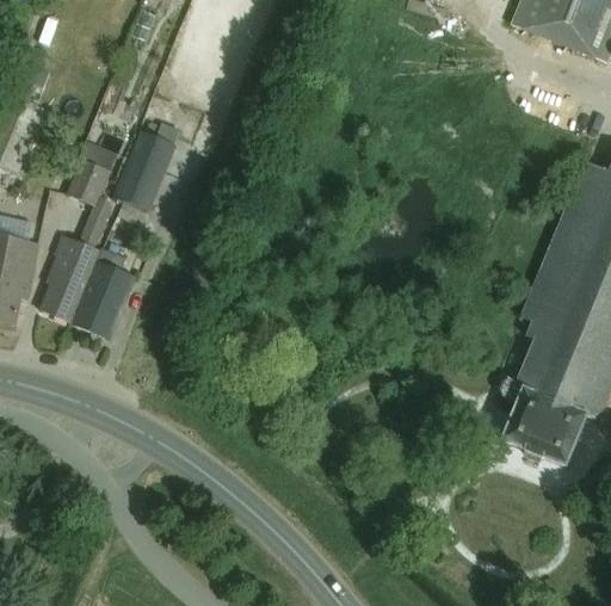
[(610,53),(610,0),(520,0),(511,24),(608,62),(610,53)]
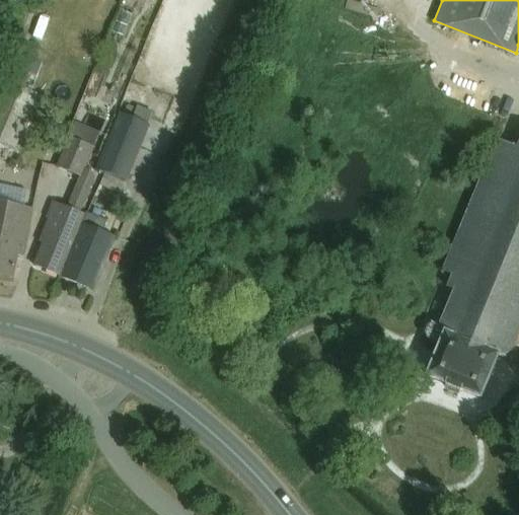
[(0,142),(13,148),(35,92),(4,80),(0,88),(0,142)]
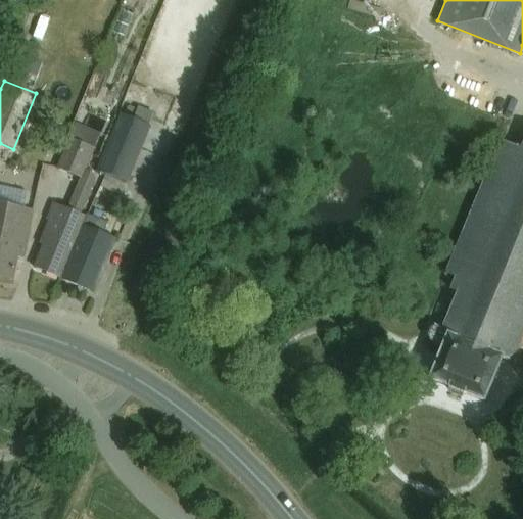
[(128,179),(151,123),(122,111),(99,168),(128,179)]
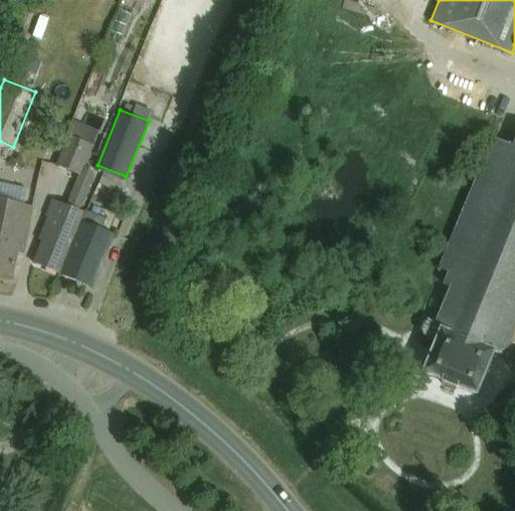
[(80,173),(93,143),(69,133),(56,163),(80,173)]
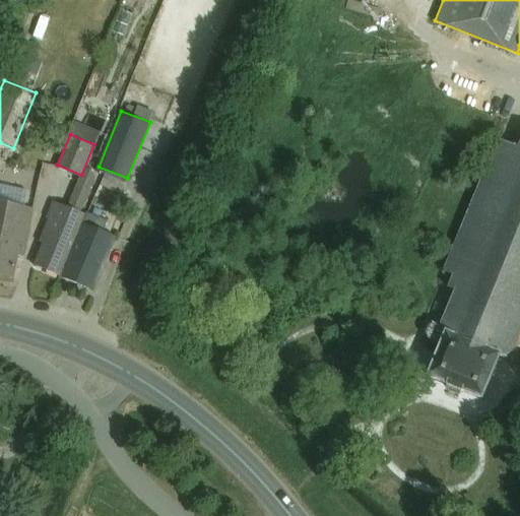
[(519,346),(519,138),(519,140),(512,137),(509,144),(497,139),(444,270),(451,273),(447,284),(454,286),(439,326),(429,320),(423,336),(440,342),(426,376),(480,397),(499,353),(506,357),(516,344),(519,346)]
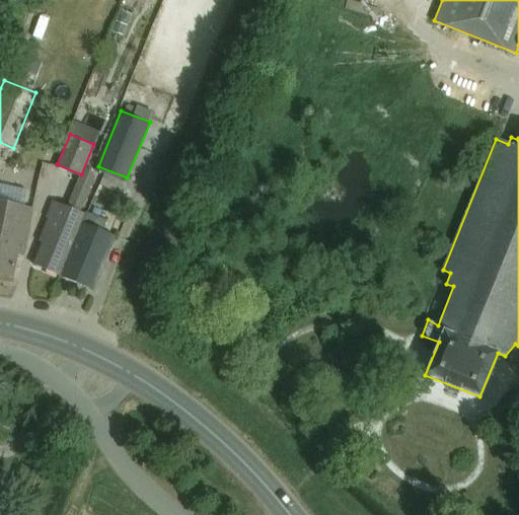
[(0,273),(12,276),(17,252),(23,253),(33,206),(0,199),(0,273)]
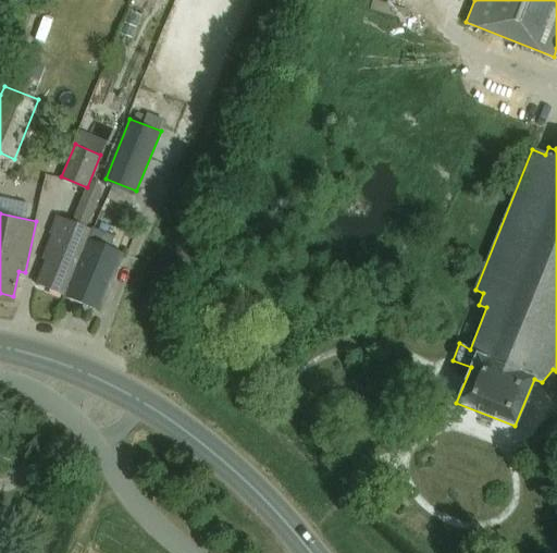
[(64,294),(91,229),(57,214),(50,232),(52,233),(42,258),(45,259),(36,282),(64,294)]
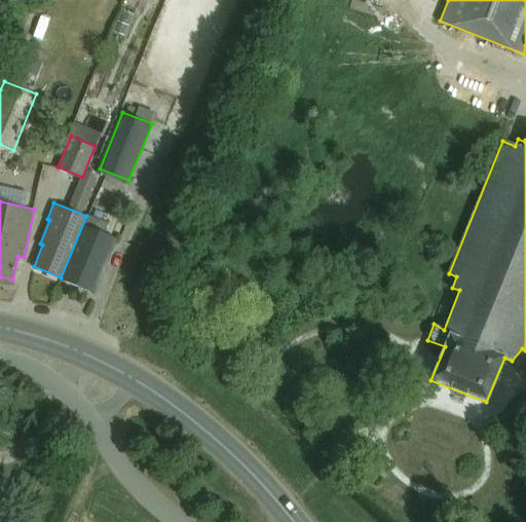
[(86,216),(61,277),(95,292),(117,237),(104,232),(108,221),(87,213),(86,216)]
